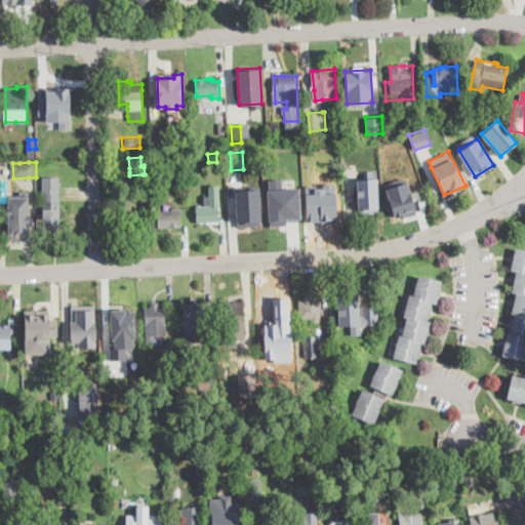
[(53,231),(43,231),(43,229),(43,214),(44,177),(54,177),(59,177),(59,188),(59,200),(58,229),(58,231),(56,231),(53,231)]
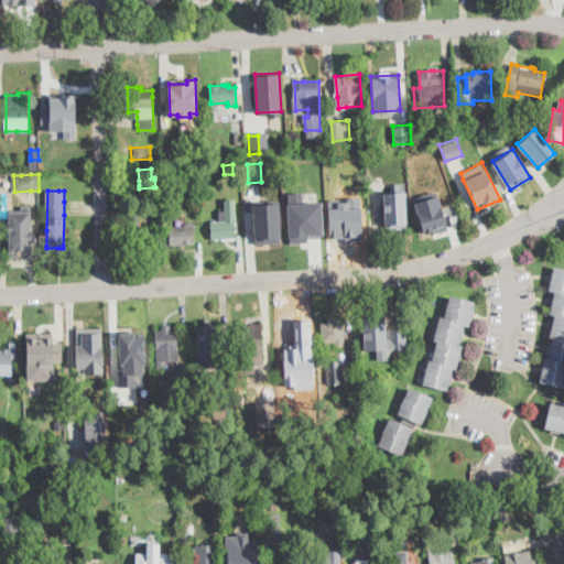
[(382,192),(384,226),(407,225),(404,191),(382,192)]
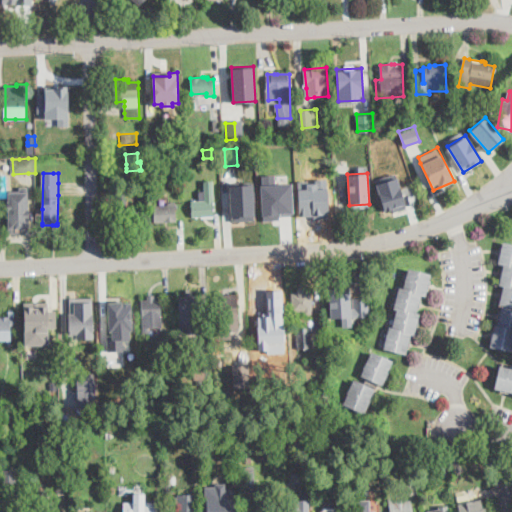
[(260,184),(262,220),(280,219),(279,215),(292,215),(291,182),(275,183),(275,174),(261,174),(262,184),(260,184)]
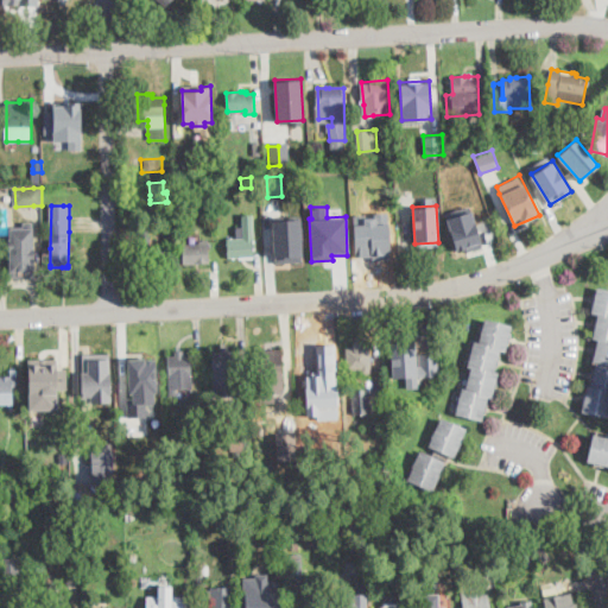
[(447,216),(456,249),(482,242),(472,209),(447,216)]
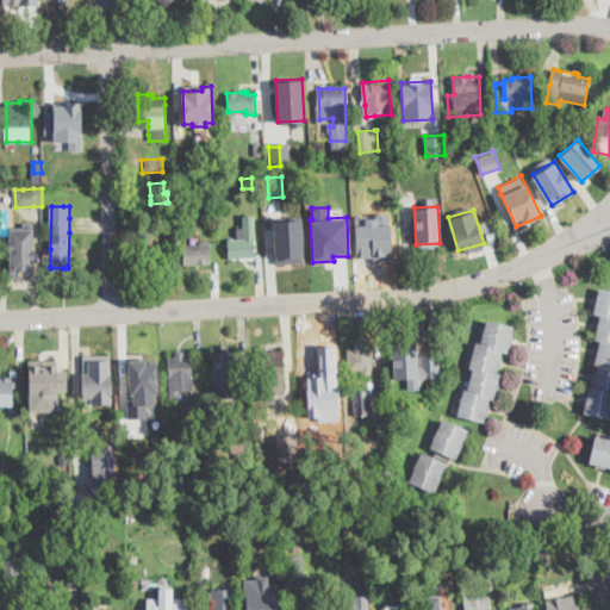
[(381,213),(381,228),(388,228),(390,254),(373,255),(372,255),(369,255),(369,251),(365,253),(363,223),(362,221),(362,215),(379,215),(381,213)]
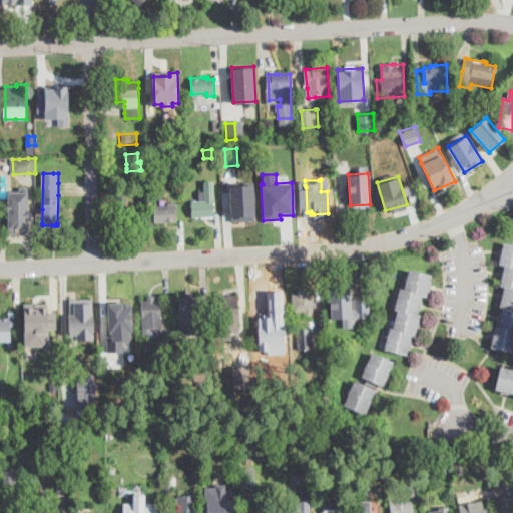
[(204,217),(192,217),(191,201),(191,200),(201,200),(203,200),(203,197),(204,197),(204,191),(204,181),(213,181),(213,200),(214,216),(207,217),(204,217)]
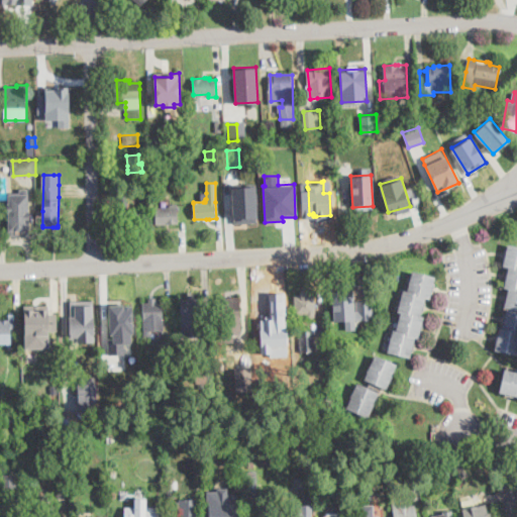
[(231,186),(233,222),(257,221),(255,185),(231,186)]
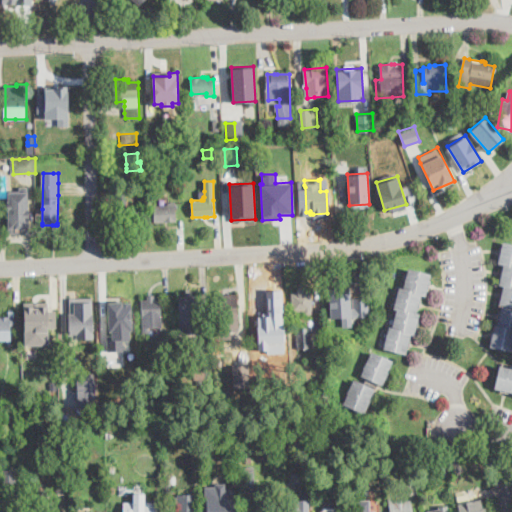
[(8,191),(8,232),(29,232),(29,190),(8,191)]
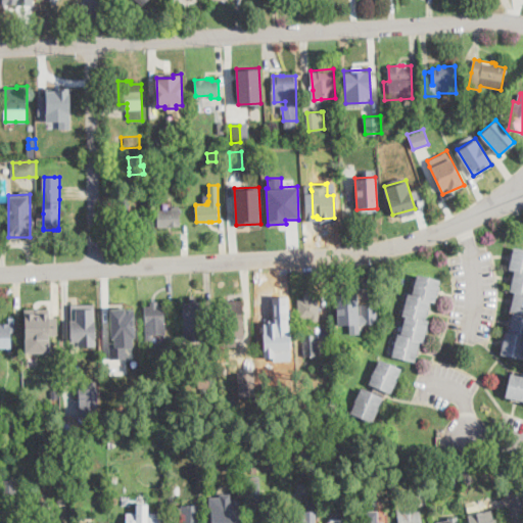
[(131,194),(131,197),(141,197),(143,225),(120,227),(119,195),(131,194)]
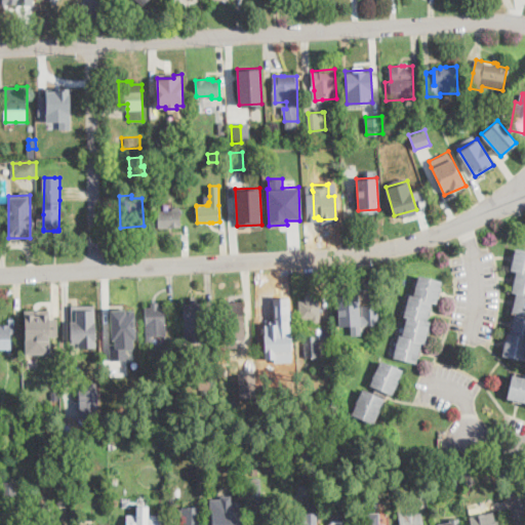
[(182,228),(159,229),(158,217),(158,212),(163,211),(172,211),(172,208),(174,207),(180,207),(180,208),(182,227),(182,228)]
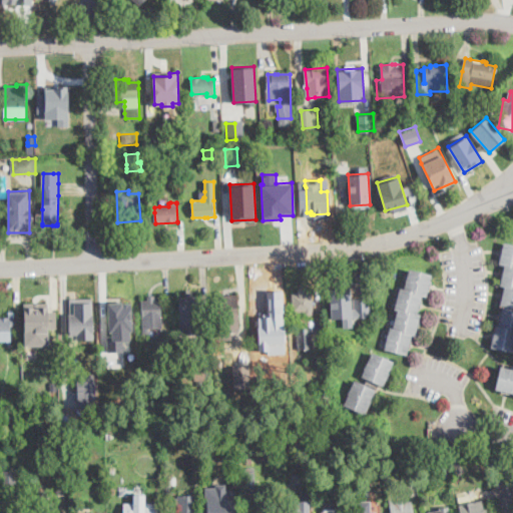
[(512,353),(491,348),(493,340),(494,334),(496,325),(499,326),(500,320),(502,315),(503,308),(500,307),(501,300),(503,293),(504,287),(500,286),(502,278),(503,271),(505,266),(499,265),(501,257),(502,250),(504,242),(512,243),(512,353)]
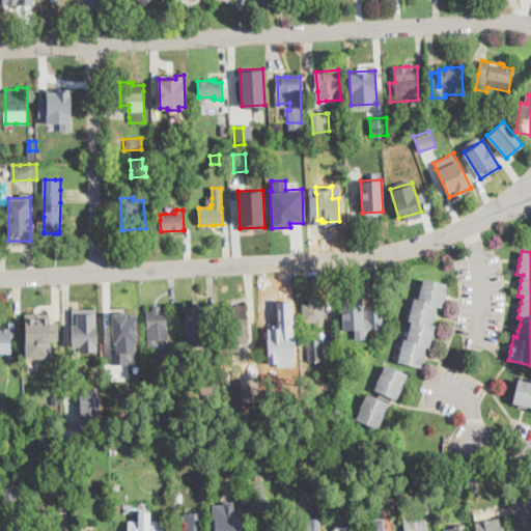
[(445,294),(444,299),(442,308),(438,306),(436,312),(435,318),(432,324),(437,325),(434,335),(432,340),(430,350),(427,348),(425,356),(424,359),(422,368),(398,362),(399,356),(401,350),(403,339),(408,339),(412,322),(408,322),(414,298),(419,299),(423,279),(447,284),(445,294)]
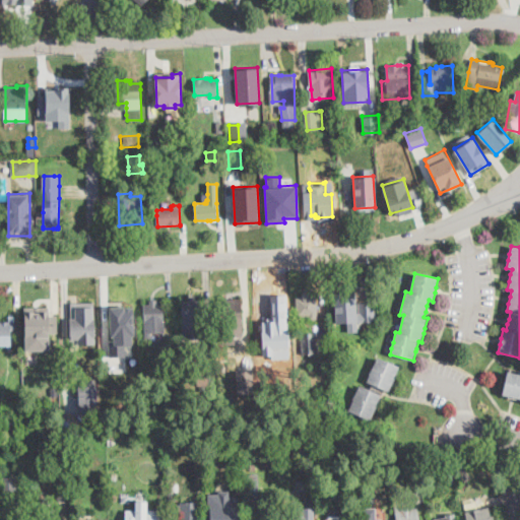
[(272,291),(272,297),(278,297),(279,319),(271,319),(271,316),(259,317),(258,297),(264,297),(264,293),(272,291)]
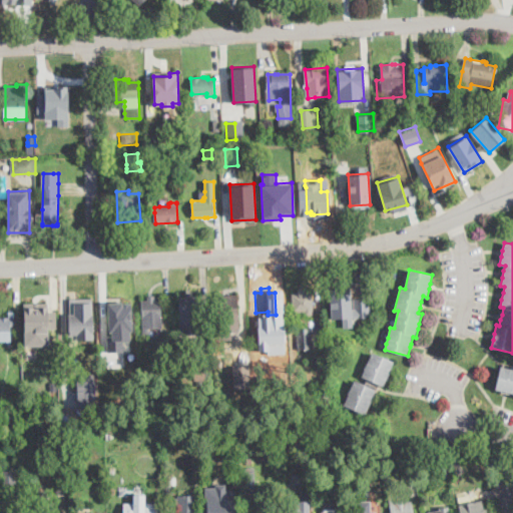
[(307,288),(307,293),(313,292),(314,316),(311,316),(310,316),(305,316),(305,313),(293,313),(292,294),(299,294),(298,288),(307,288)]
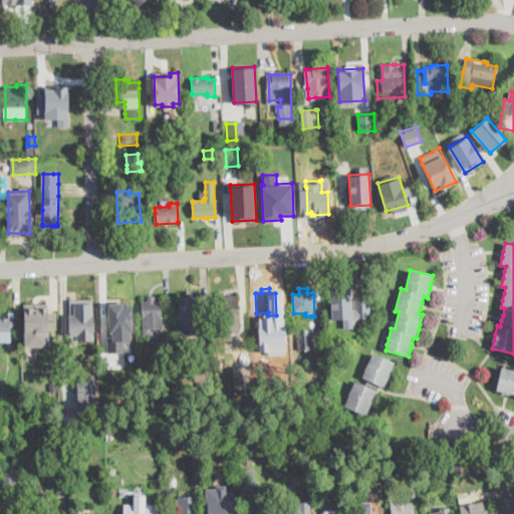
[(330,292),(331,319),(343,318),(343,327),(353,326),(352,317),(369,316),(367,297),(351,298),(350,291),(330,292)]
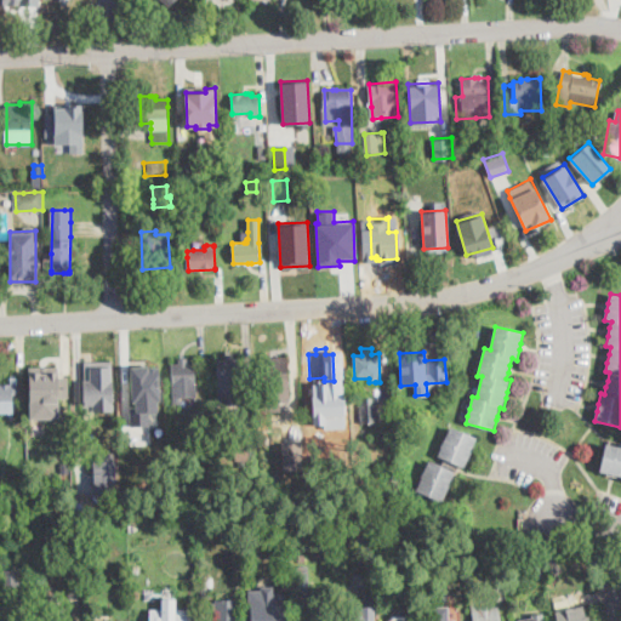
[(233,354),(233,359),(241,358),(243,385),(244,405),(220,406),(218,381),(217,359),(224,359),(224,354),(233,354)]
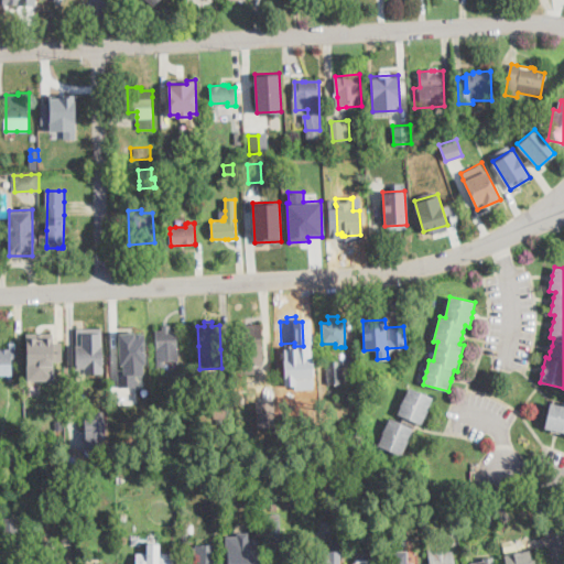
[(255,322),(255,325),(260,325),(261,349),(252,350),(252,346),(239,347),(238,326),(248,325),(248,322),(255,322)]
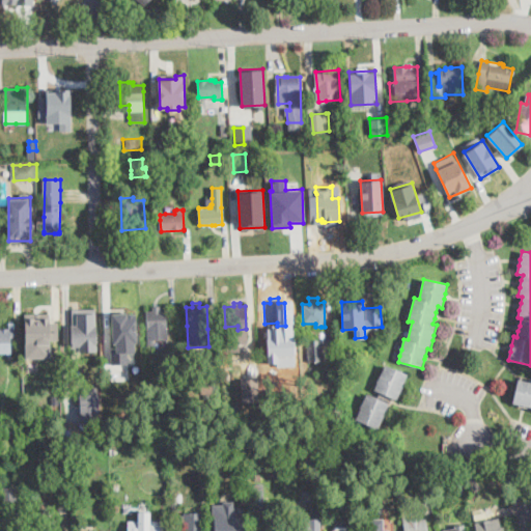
[(161,306),(161,310),(168,310),(168,327),(168,329),(147,330),(147,311),(152,310),(152,306),(161,306)]
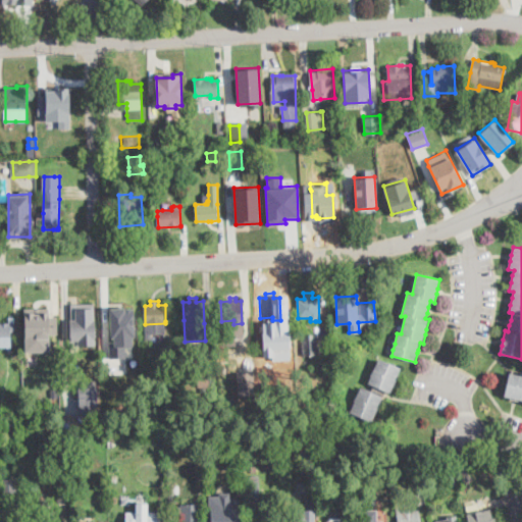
[(69,303),(70,344),(95,345),(95,302),(69,303)]
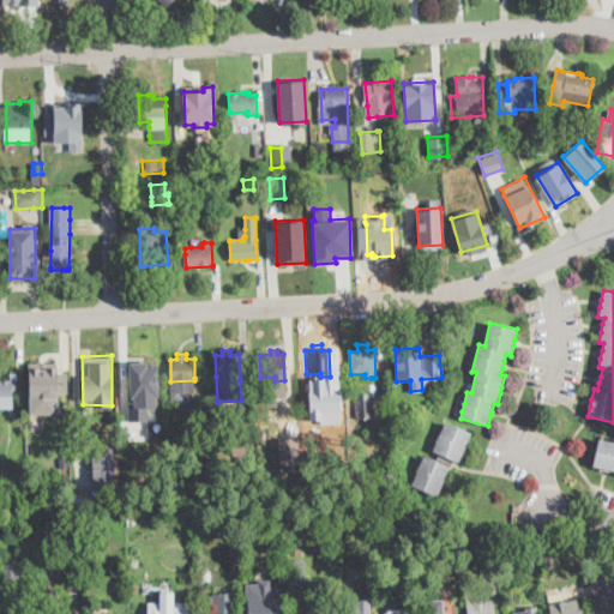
[(29,361),(29,413),(59,414),(59,393),(67,393),(67,371),(58,371),(58,361),(29,361)]
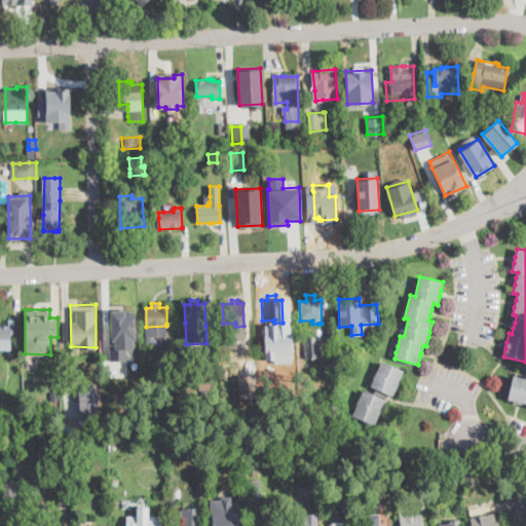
[(111,309),(112,340),(114,340),(115,348),(136,347),(134,309),(111,309)]
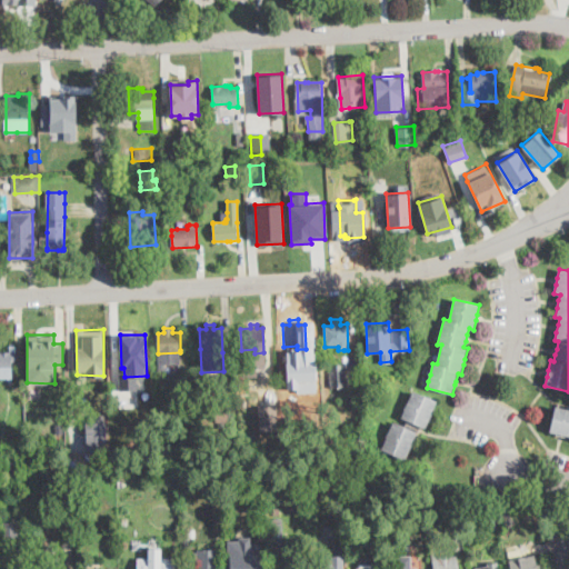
[(12,370),(0,370),(0,352),(17,352),(17,361),(12,361),(12,369),(12,370)]
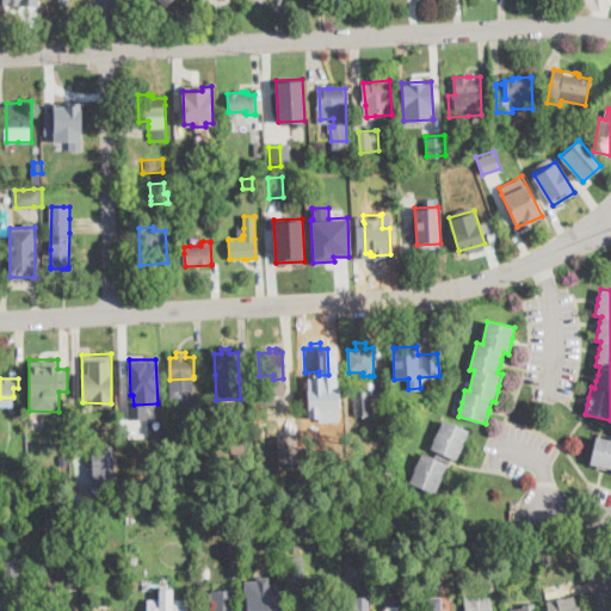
[(372,415),(355,415),(353,393),(362,392),(371,392),(372,414),(372,415)]
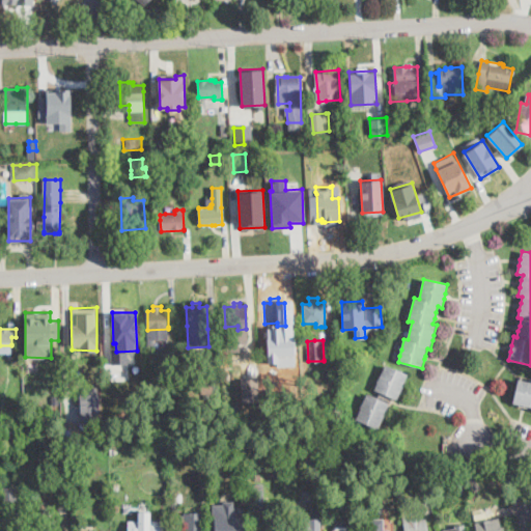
[(408,374),(397,400),(395,399),(392,398),(374,390),(386,364),(408,374)]
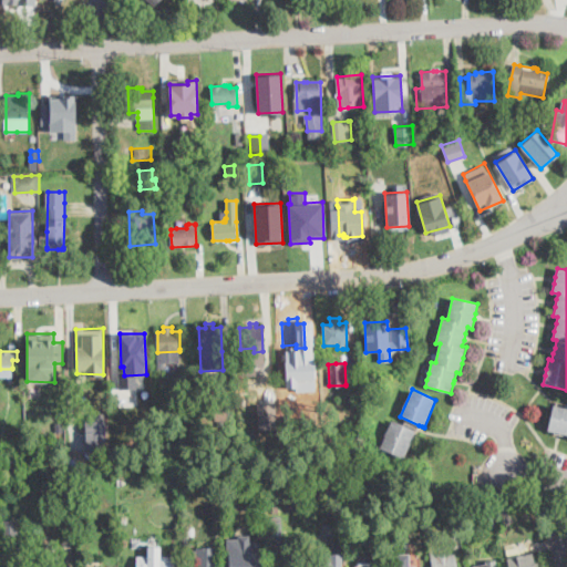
[(566,434),(562,433),(558,433),(547,430),(553,406),(553,405),(558,406),(566,408),(566,434)]
